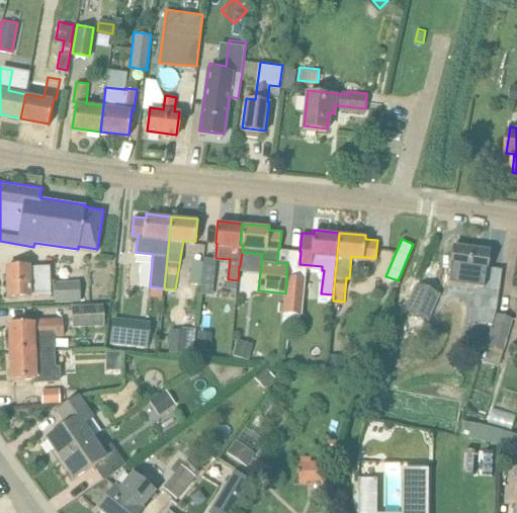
[(451,268),(449,281),(450,282),(484,286),(486,273),(487,265),(489,248),(454,244),(450,268),(451,268)]
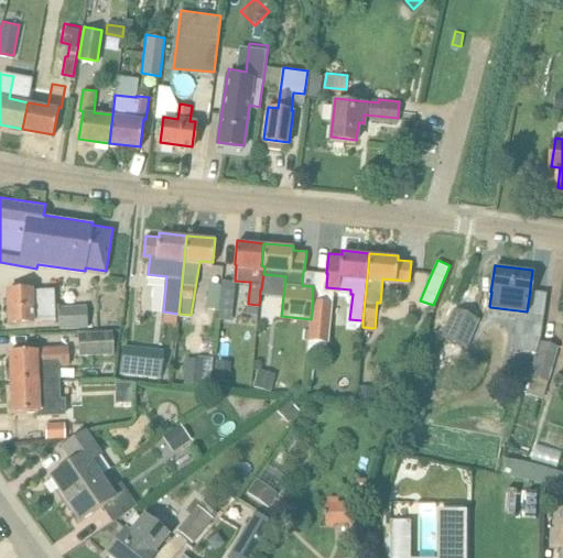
[(223,284),(220,306),(218,306),(217,317),(233,318),(233,307),(236,285),(223,284)]
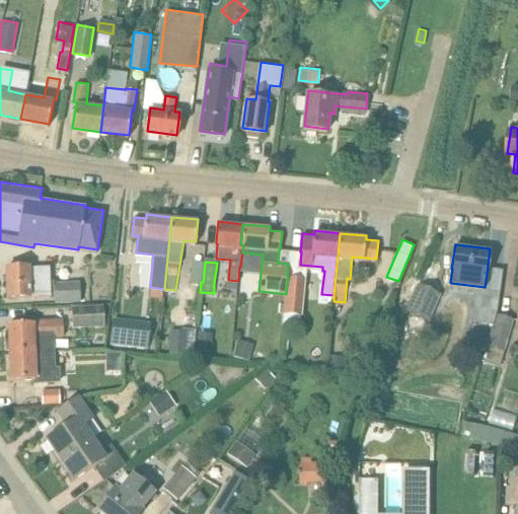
[(8,295),(28,295),(51,294),(50,264),(7,266),(8,295)]
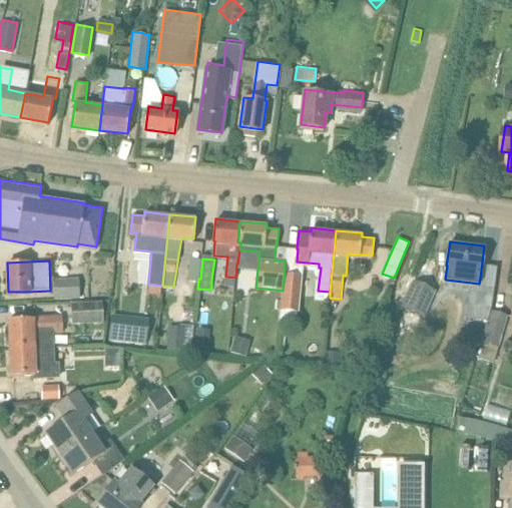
[(297,281),(298,275),(286,273),(283,308),(301,310),(303,281),(297,281)]
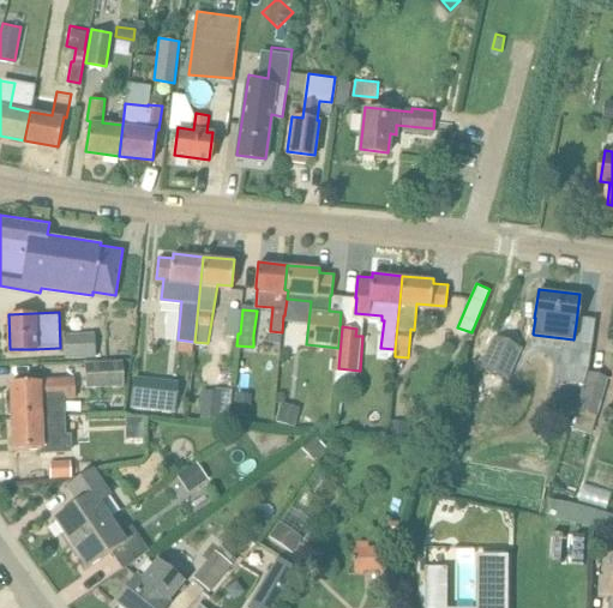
[(65,355),(96,354),(95,330),(64,331),(65,355)]
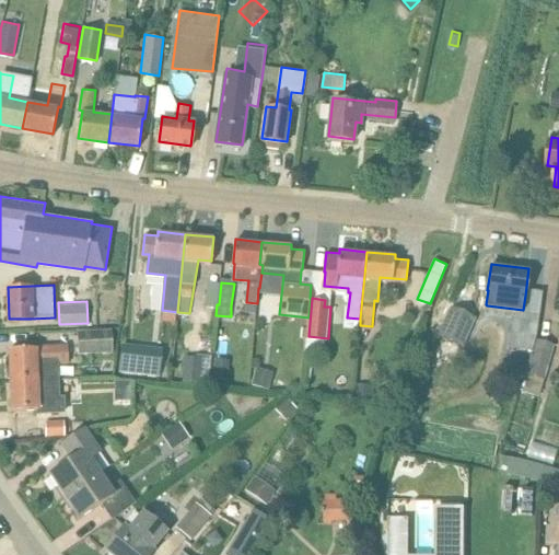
[(452,304),(439,334),(461,343),(474,314),(452,304)]
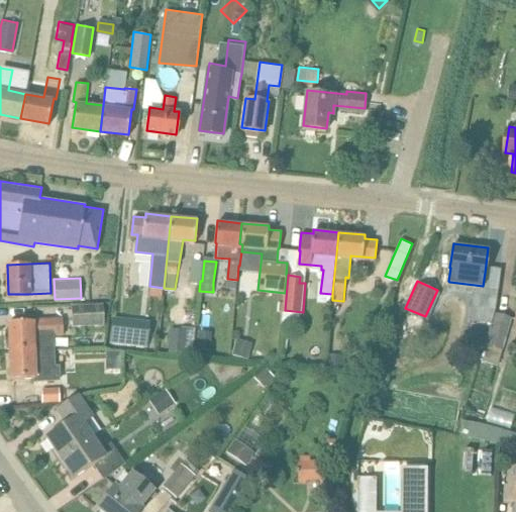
[(471,303),(495,307),(497,293),(473,290),(471,303)]
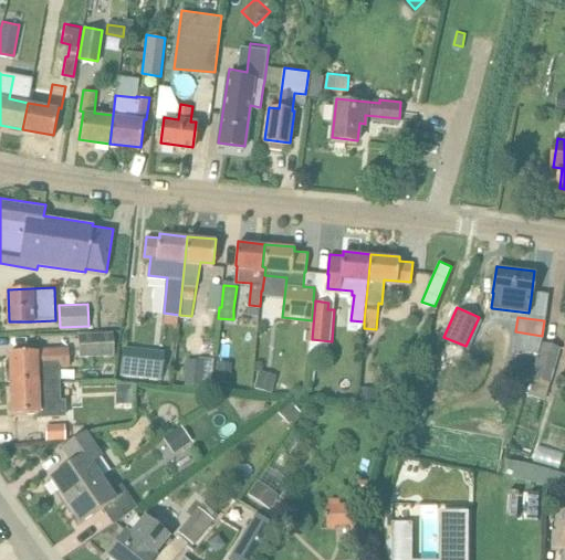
[(114,331),(77,333),(79,355),(115,354),(114,331)]
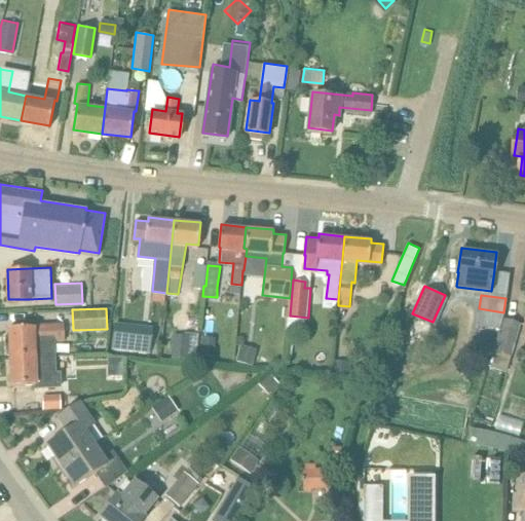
[(496,348),(491,364),(507,369),(512,352),(517,337),(522,321),(505,315),(496,348)]
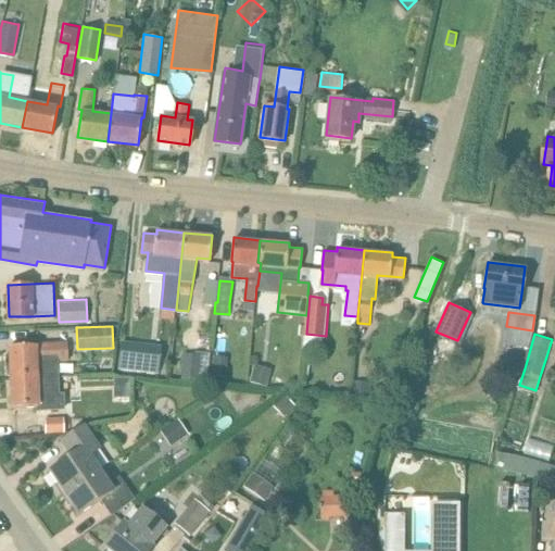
[(122,339),(118,366),(159,371),(162,343),(122,339)]
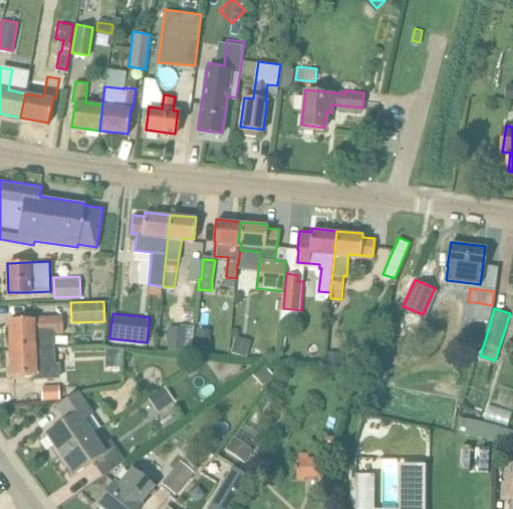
[(10,346),(36,345),(54,345),(54,332),(62,332),(62,314),(33,315),(33,317),(9,318),(10,346)]
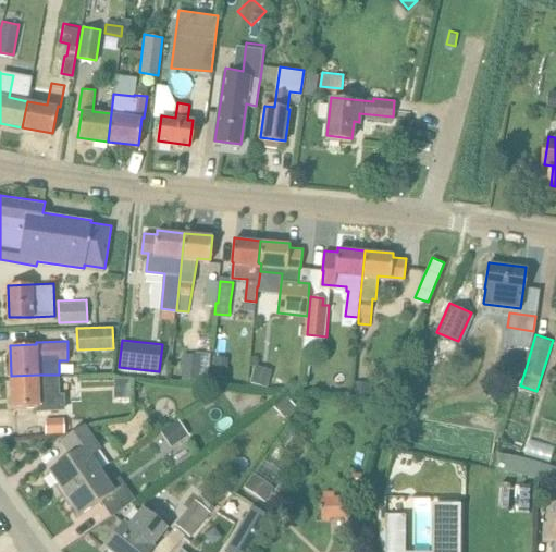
[(199,378),(201,352),(184,351),(182,376),(199,378)]
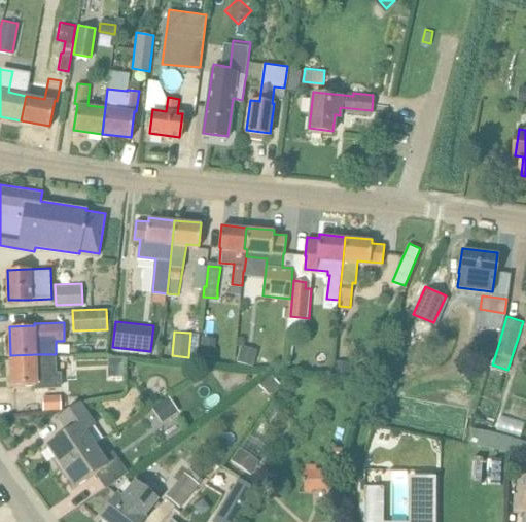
[(204,334),(202,355),(214,356),(216,336),(204,334)]
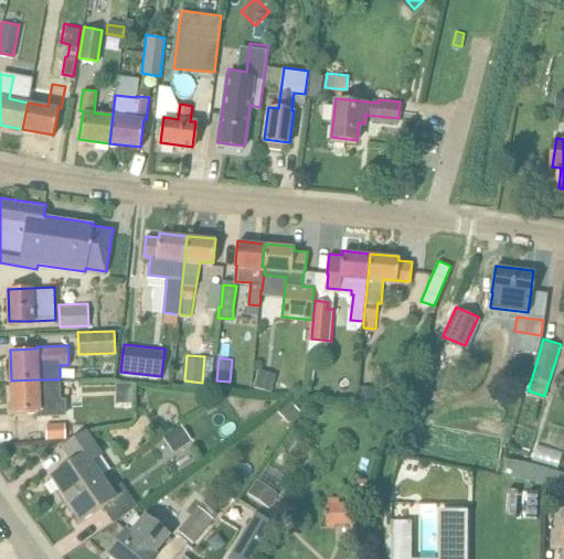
[(253,385),(270,390),(276,372),(259,367),(253,385)]
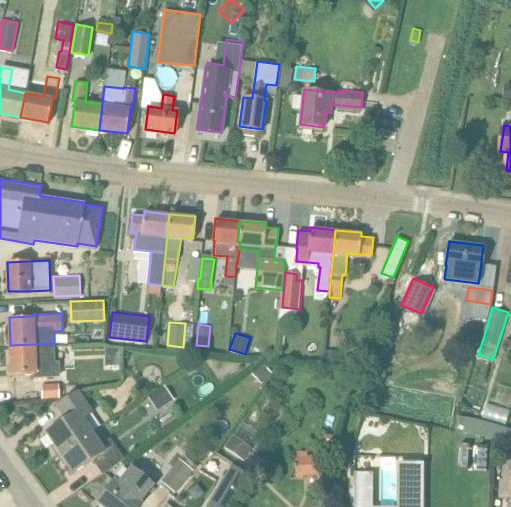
[(55,362),(54,344),(36,344),(10,345),(11,373),(35,372),(35,374),(60,373),(59,362),(55,362)]
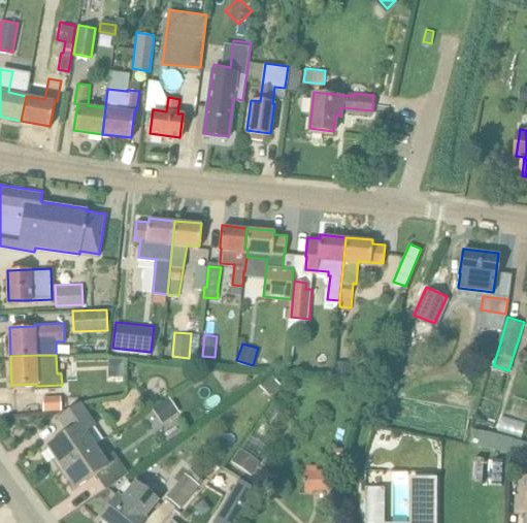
[(271,371),(259,383),(269,393),(282,382),(271,371)]
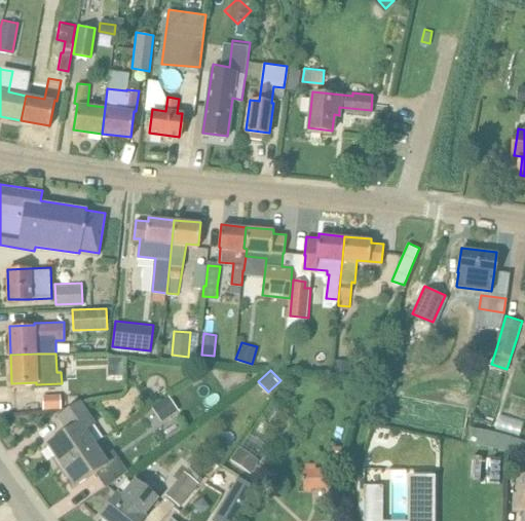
[(61,392),(42,393),(43,407),(62,407),(61,392)]
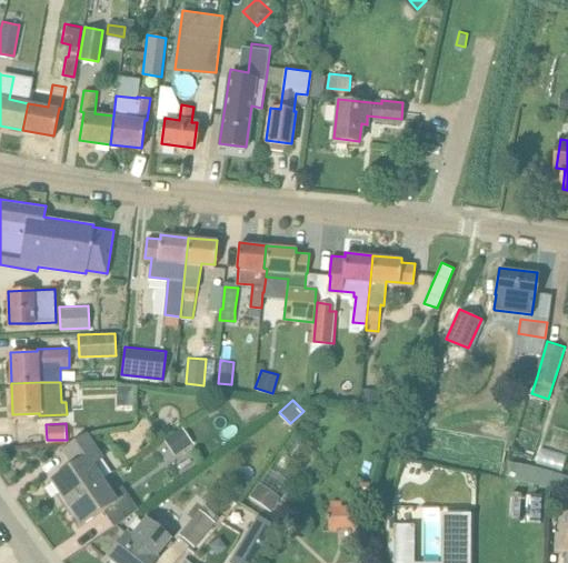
[(163,438),(176,454),(195,440),(182,425),(163,438)]
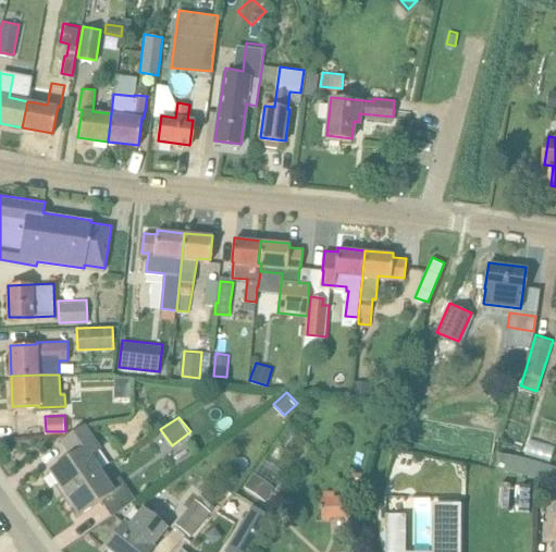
[(73,454),(50,470),(64,491),(99,468),(88,453),(100,446),(85,424),(62,439),(73,454)]
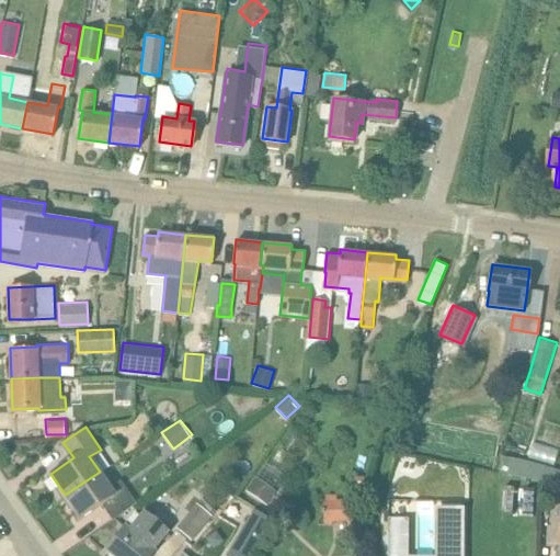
[(499,471),(550,480),(555,464),(507,454),(502,453),(499,471)]
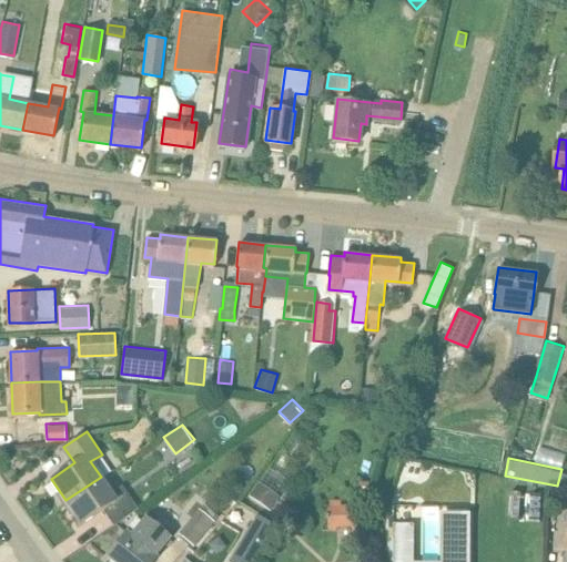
[(111,492),(101,477),(66,500),(81,522),(103,507),(114,523),(139,507),(122,484),(111,492)]
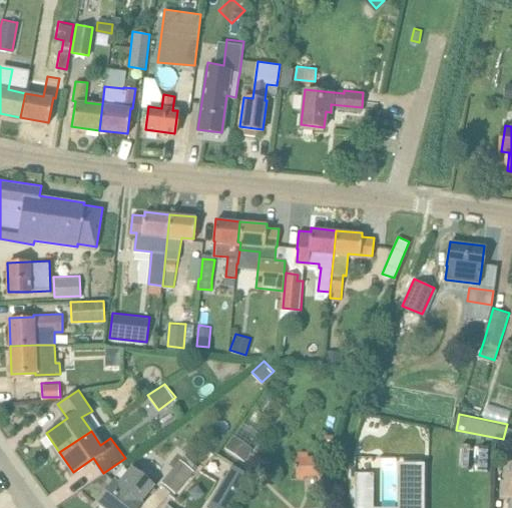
[(224,446),(244,461),(253,447),(233,433),(224,446)]
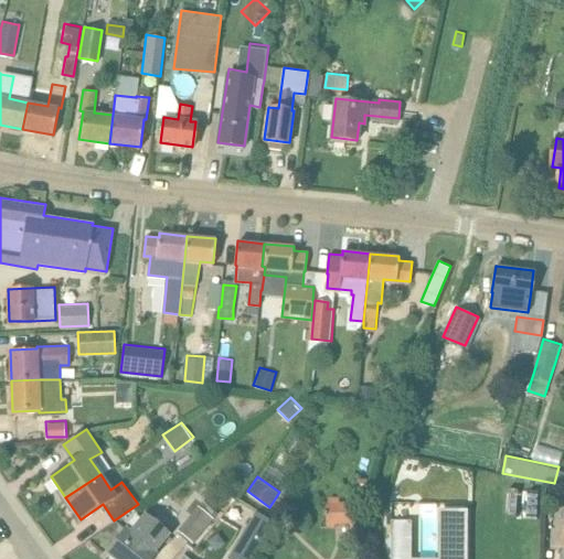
[(329,502),(327,502),(328,524),(337,524),(337,522),(352,520),(352,539),(366,539),(366,524),(365,500),(365,498),(362,498),(341,500),(341,495),(329,495),(329,502)]
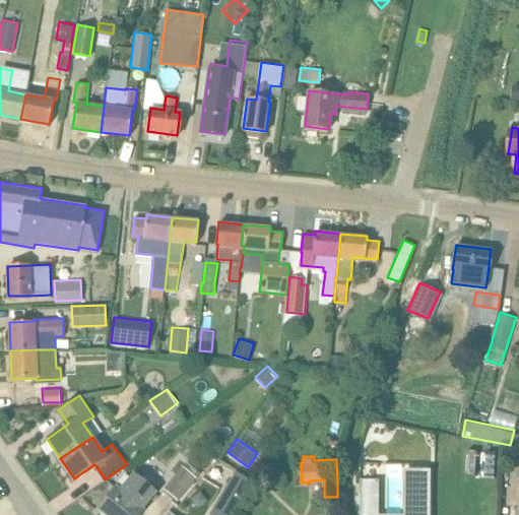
[(187,460),(164,488),(178,499),(200,471),(187,460)]
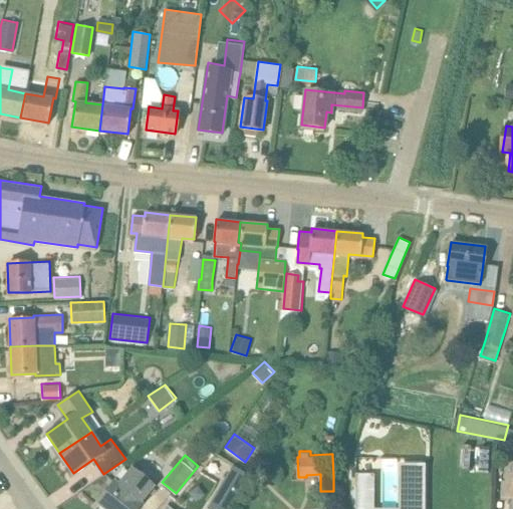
[(357,473),(357,508),(426,508),(426,498),(427,463),(401,463),(400,507),(375,507),(376,473),(357,473)]
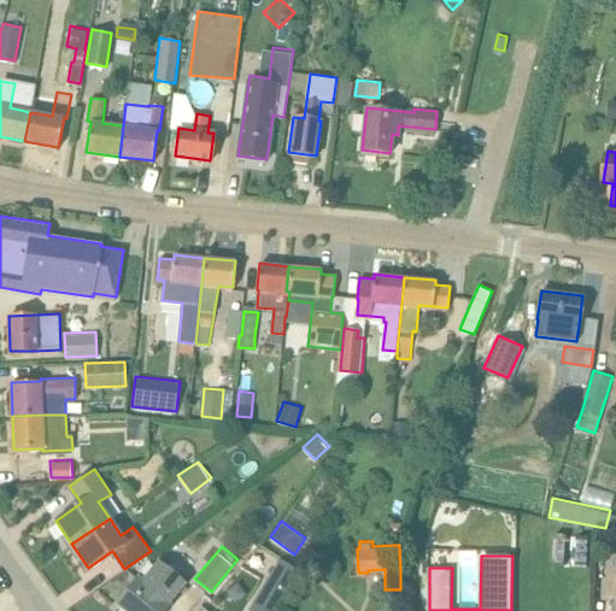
[(280,558),(248,607),(253,610),(274,610),(299,570),(280,558)]
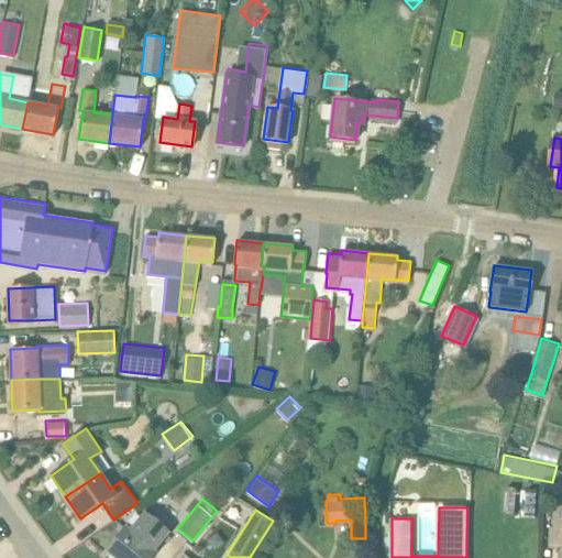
[(116,557),(150,557),(151,557),(155,553),(152,549),(166,532),(145,514),(142,517),(135,513),(123,527),(124,528),(107,550),(116,557)]
